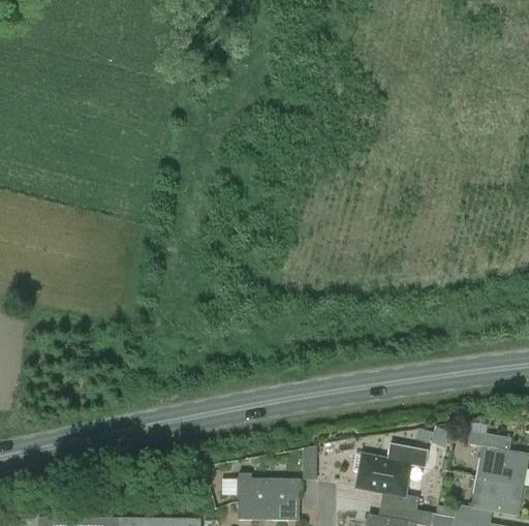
[(430,447),(435,431),(402,423),(398,438),(430,447)]
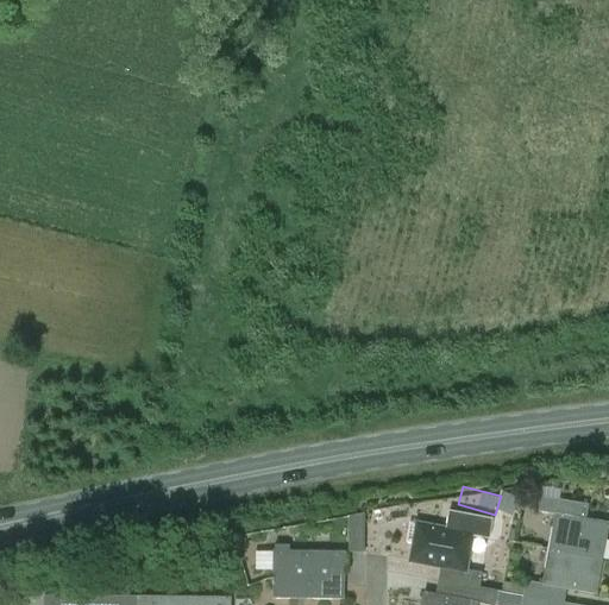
[(506,487),(500,505),(514,510),(521,493),(506,487)]
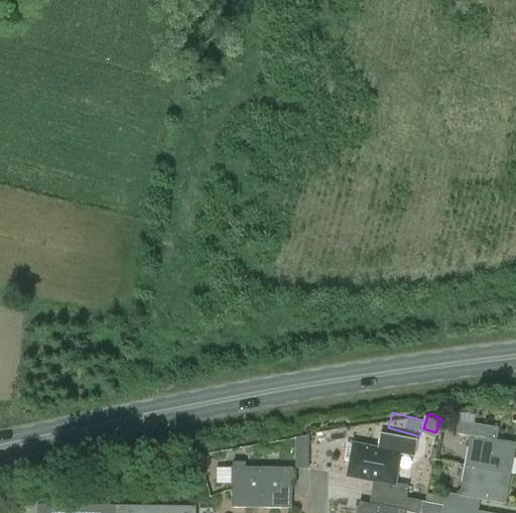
[(471,434),(465,464),(511,472),(515,444),(515,442),(491,438),(494,425),(459,419),(458,432),(471,434)]
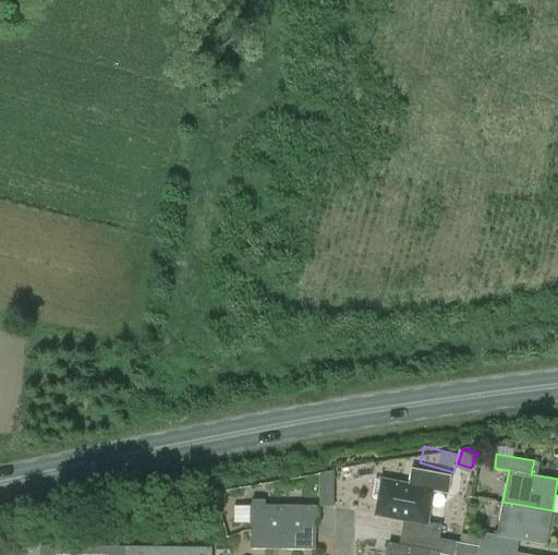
[(443,525),(427,521),(433,487),(448,491),(451,473),(411,466),(408,484),(383,480),(375,478),(371,496),(379,497),(376,513),(403,518),(401,530),(419,533),(440,538),(443,525)]
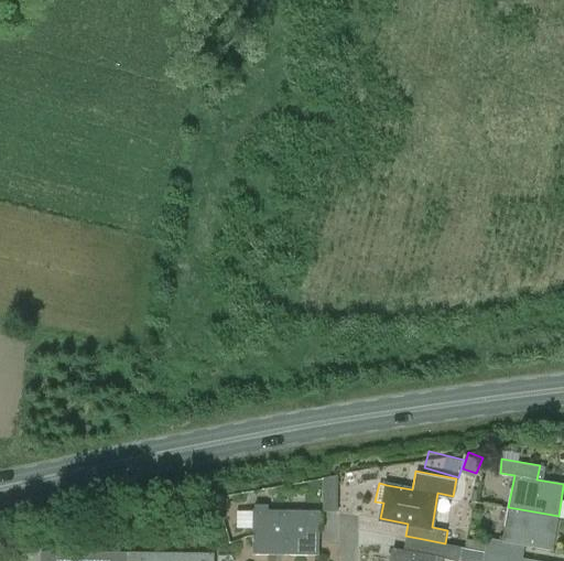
[(337,510),(337,474),(323,477),(323,510),(337,510)]
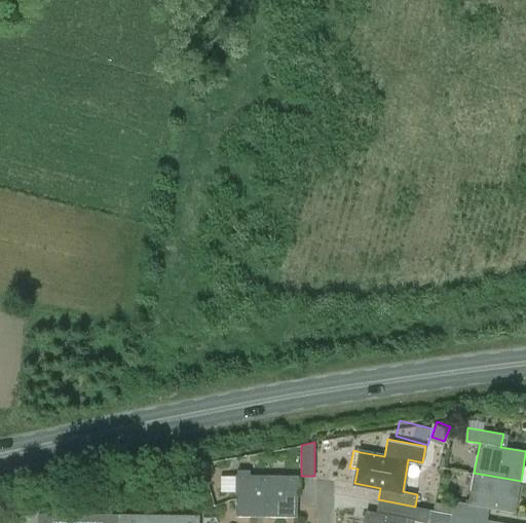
[(235,516),(295,516),(298,516),(298,476),(250,475),(250,470),(237,470),(237,474),(236,474),(235,516)]
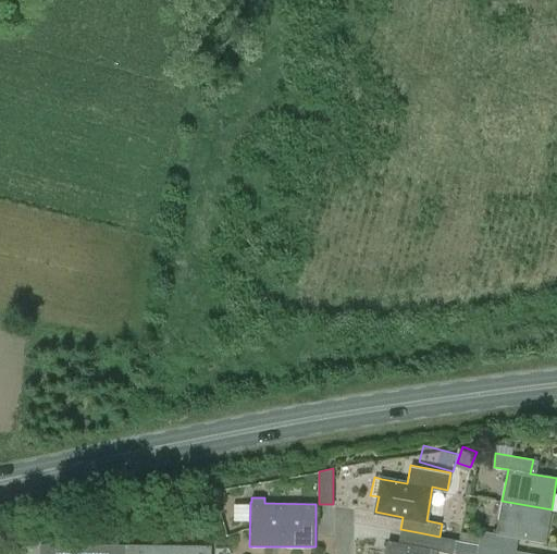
[(546,542),(552,509),(502,501),(495,532),(482,530),(480,543),(503,548),(516,551),(519,537),(546,542)]
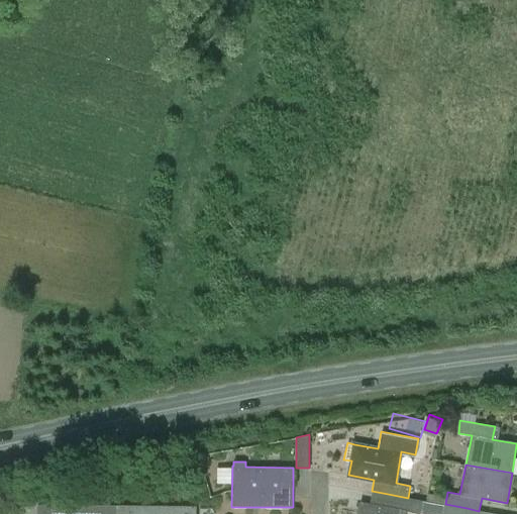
[(362,501),(358,513),(406,513),(407,511),(421,513),(424,501),(408,498),(388,494),(386,506),(362,501)]
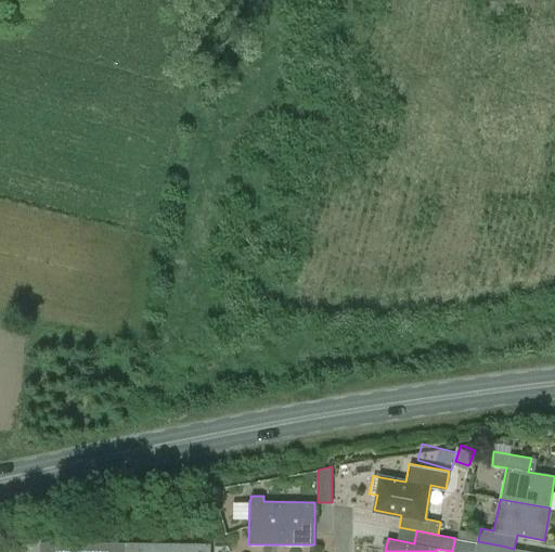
[(39,551),(124,551),(125,542),(39,541),(39,551)]
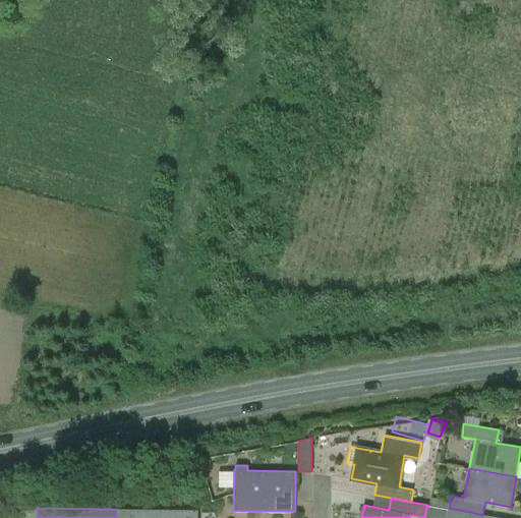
[(197,517),(198,510),(117,509),(116,517),(197,517)]
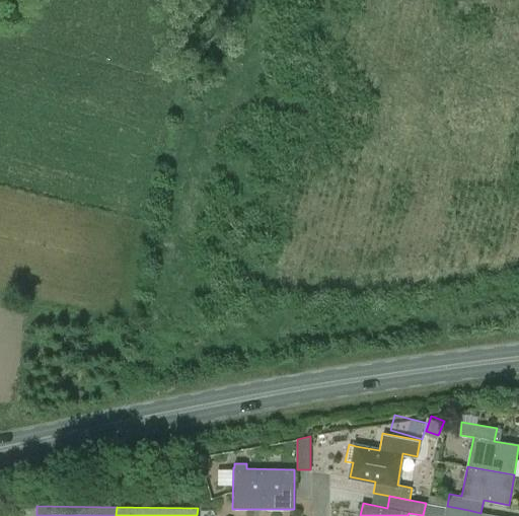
All buildings are outlined.
